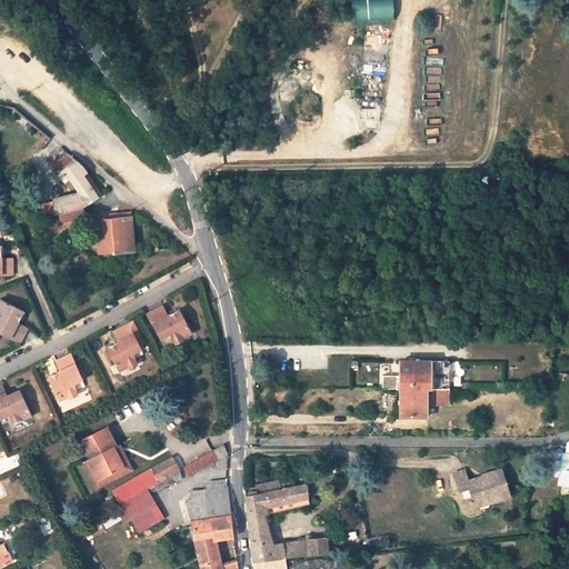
[(70,153),(53,163),(62,171),(71,178),(76,183),(81,192),(89,203),(98,197),(85,176),(89,172),(85,167),(70,153)]
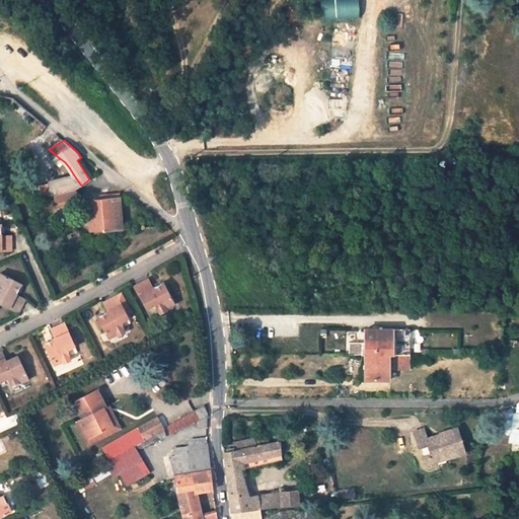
[(57,156),(54,158),(66,170),(69,167),(65,162),(57,156)]
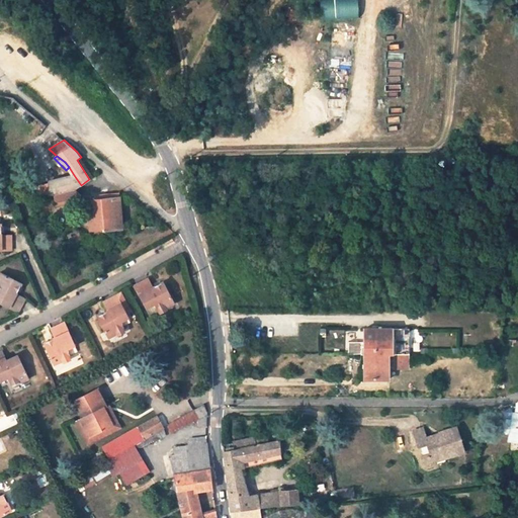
[(94,176),(81,157),(77,160),(89,179),(94,176)]
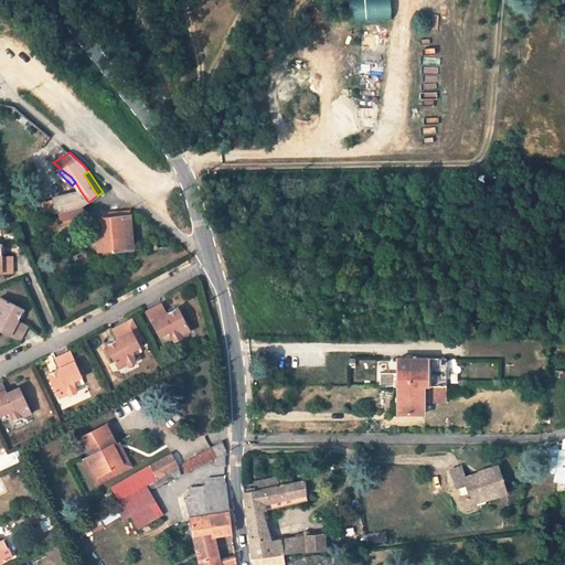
[(81,191),(73,193),(82,206),(88,202),(81,191)]
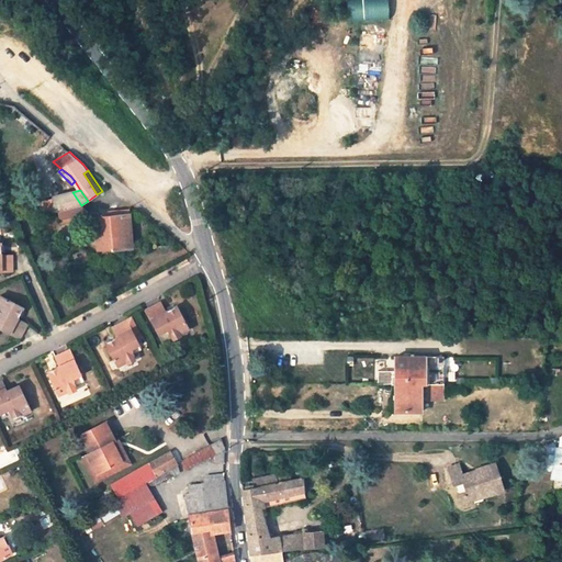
[(72,192),(54,198),(57,211),(59,210),(81,205),(72,192)]
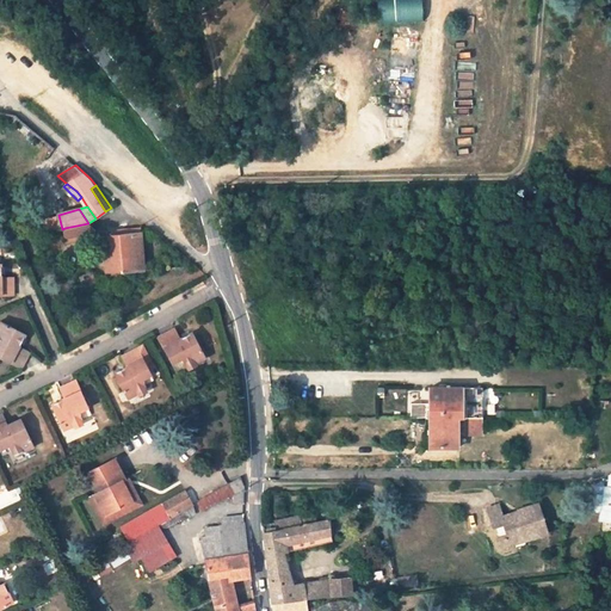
[(59,215),(45,218),(49,232),(62,229),(59,215)]
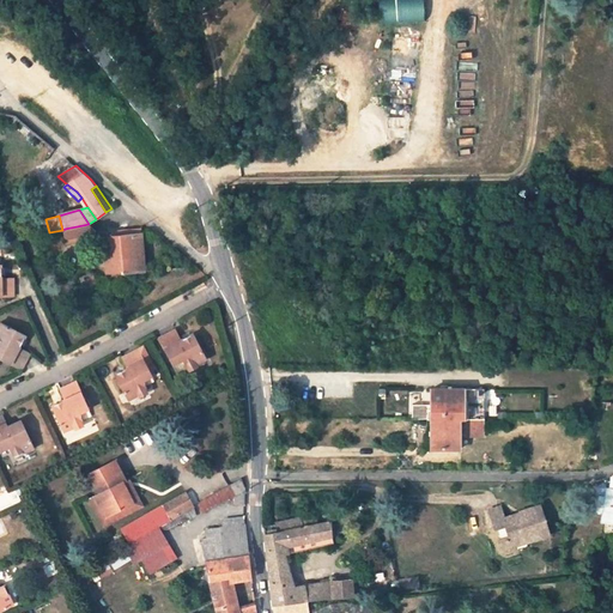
[(65,229),(67,241),(95,232),(89,224),(65,229)]
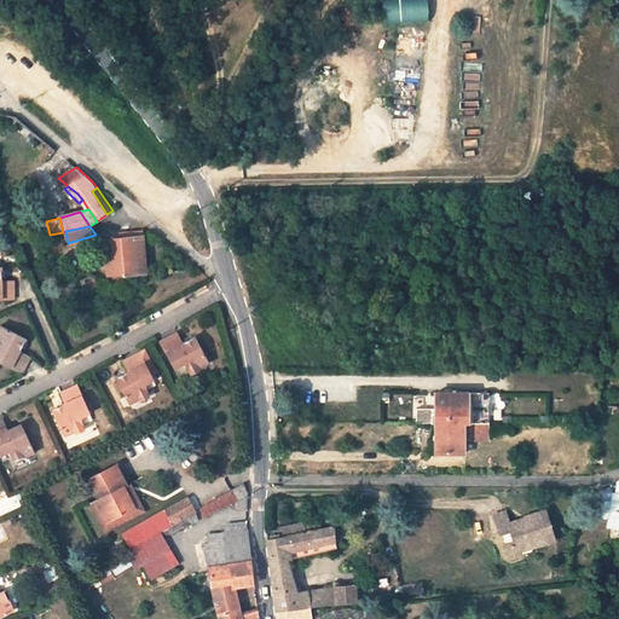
[(131,231),(131,237),(122,237),(113,238),(105,238),(108,275),(113,275),(113,281),(137,278),(137,273),(145,273),(143,231),(131,231)]
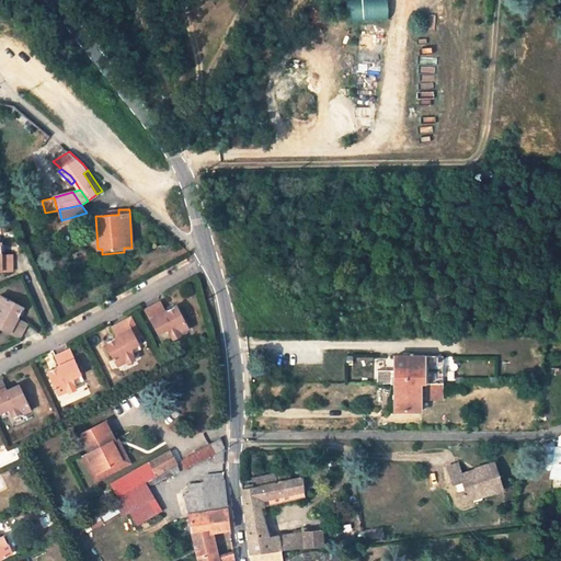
[(2,255),(2,242),(0,242),(0,271),(13,272),(13,255),(2,255)]
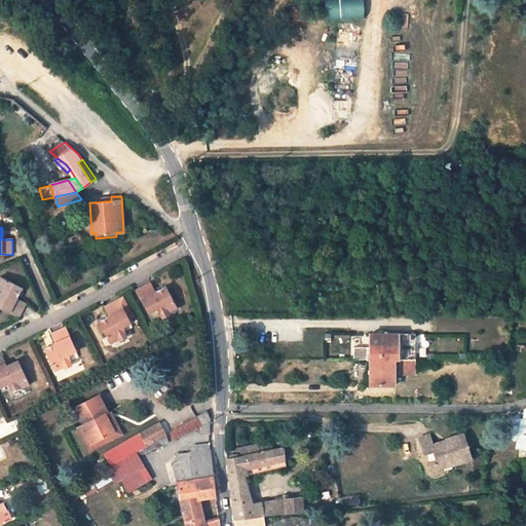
[(82,246),(78,235),(69,238),(73,249),(82,246)]
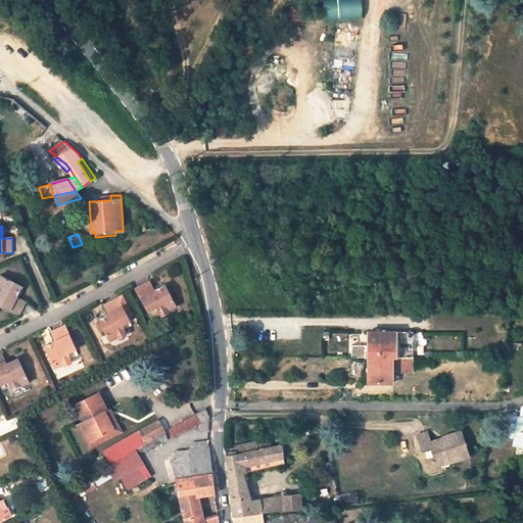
[(74,252),(84,249),(82,244),(73,247),(74,252)]
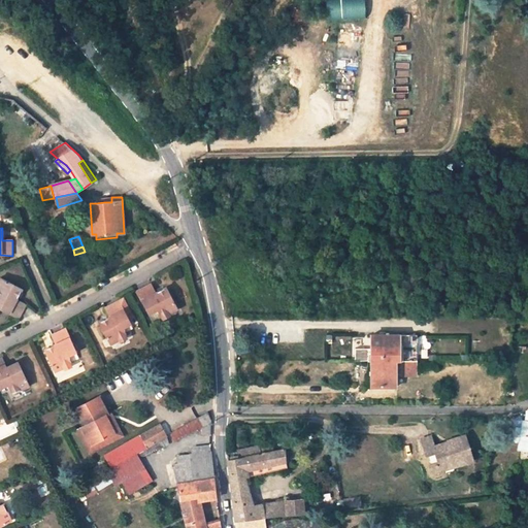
[(18,300),(23,289),(1,277),(0,278),(0,297),(3,299),(0,306),(0,308),(20,319),(22,315),(27,304),(18,300)]
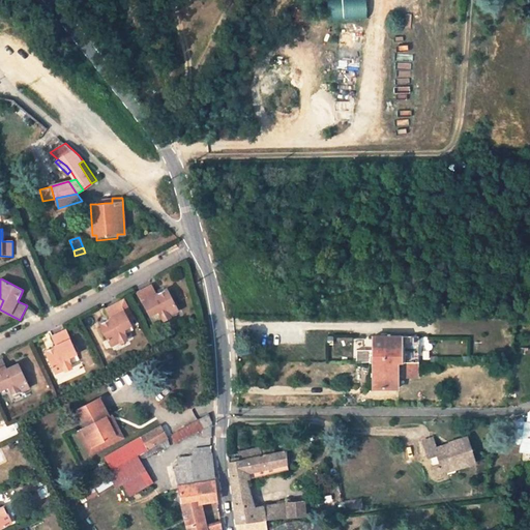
[(179,311),(168,288),(157,293),(152,285),(149,286),(138,292),(149,313),(157,307),(159,312),(164,319),(179,311)]
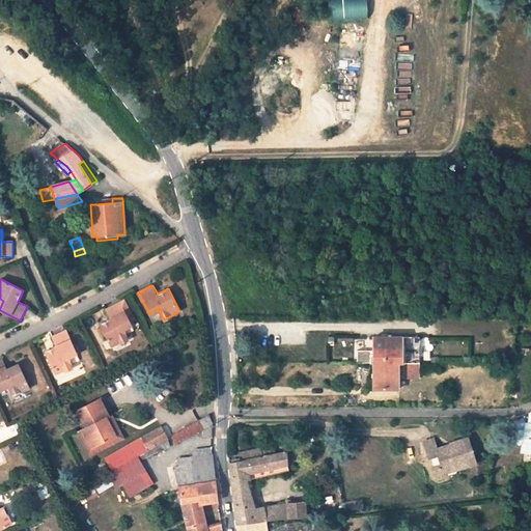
[(111,318),(100,325),(112,347),(129,338),(124,331),(122,327),(131,323),(119,302),(109,308),(106,309),(111,318)]
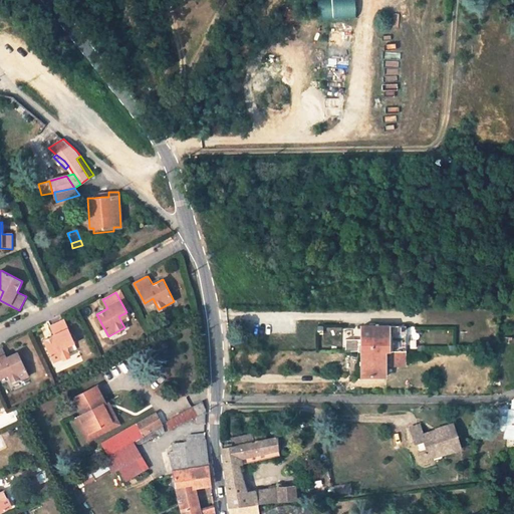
[(55,335),(44,340),(54,362),(71,354),(67,347),(66,344),(73,340),(64,319),(54,324),(51,325),(55,335)]
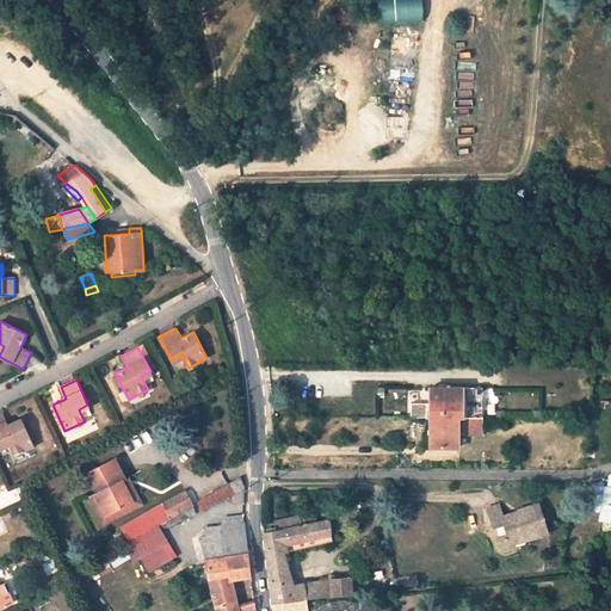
[(482,434),(482,389),(425,389),(426,401),(430,401),(430,418),(430,434),(426,434),(426,448),(458,448),(458,418),(466,418),(466,434),(482,434)]
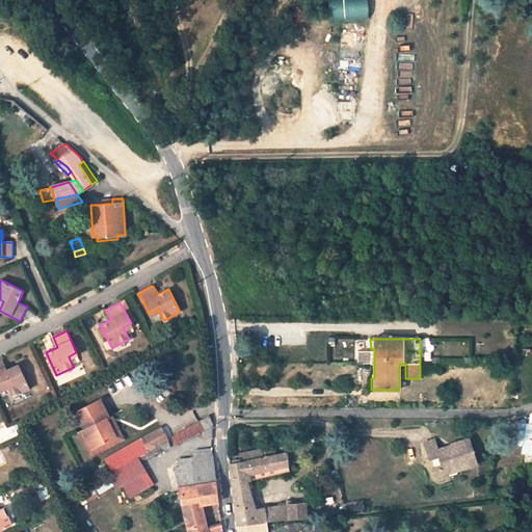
[(30,388),(20,367),(8,372),(7,369),(3,361),(0,361),(0,389),(8,384),(9,388),(12,396),(30,388)]
